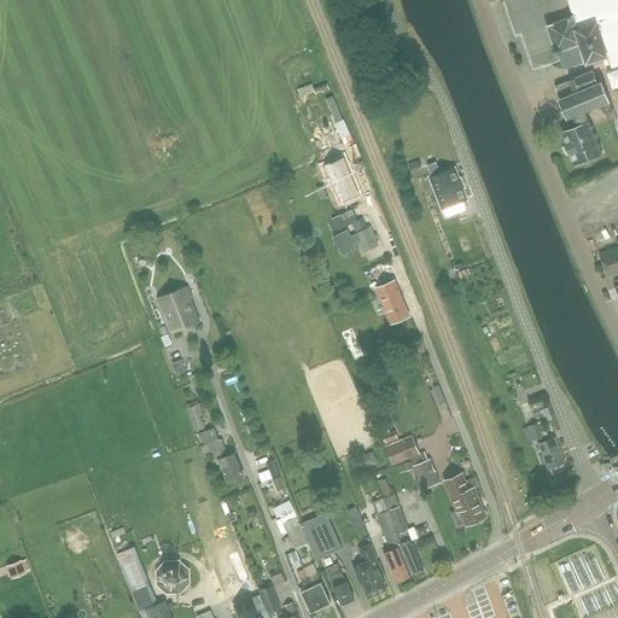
[(617,0),(502,0),(516,36),(520,34),(523,40),(531,44),(535,54),(530,63),(532,69),(561,59),(565,69),(602,56),(606,69),(617,64),(617,0)]
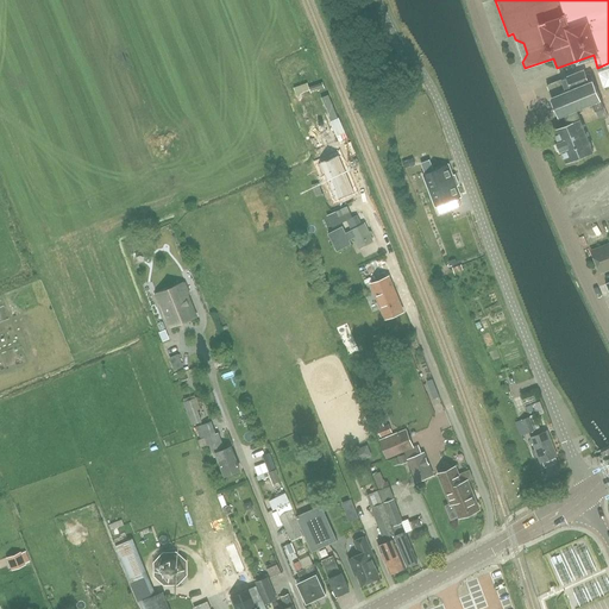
[(608,63),(597,68),(604,88),(608,87),(608,63)]
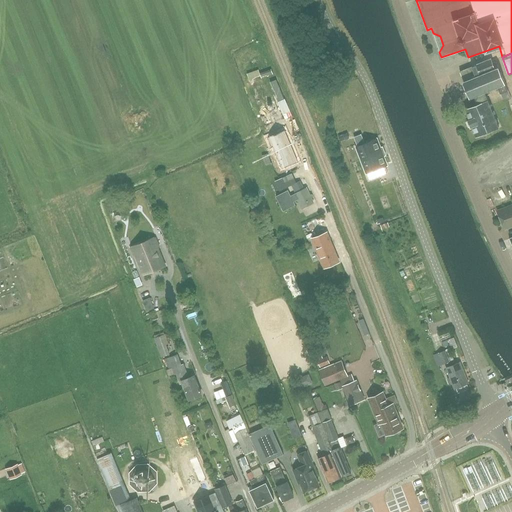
[(477,101),(478,104),(488,100),(484,91),(498,86),(504,102),(511,99),(497,63),(494,62),(492,63),(490,59),(460,71),(470,97),(473,96),(475,102),(477,101)]
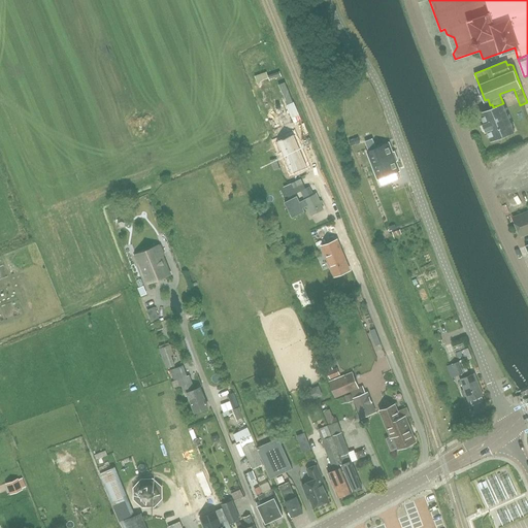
[(269,80),(270,80),(282,76),(279,71),(268,75),(269,80)]
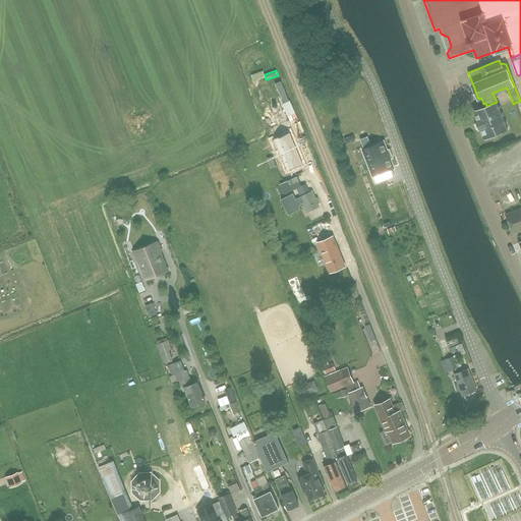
[(477,122),(478,125),(479,127),(480,127),(485,137),(508,128),(502,115),(497,102),(486,106),(474,111),(478,121),(477,122)]
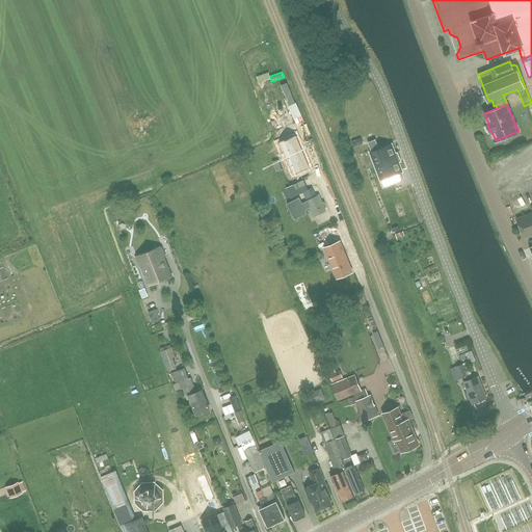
[(295,135),(278,142),(282,150),(283,150),(292,174),(309,166),(295,135)]
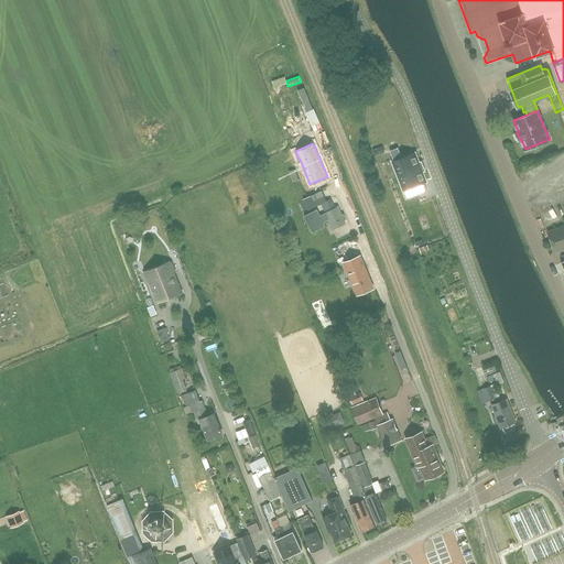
[(415,153),(392,162),(398,176),(421,167),(419,163),(415,153)]
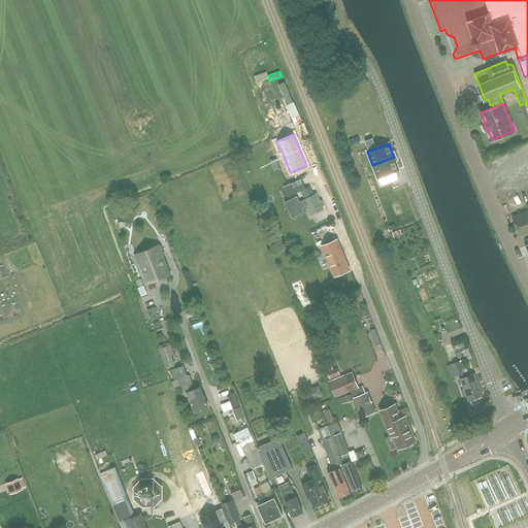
[(394,157),(372,165),(381,186),(390,182),(388,174),(397,171),(399,170),(395,161),(394,157)]
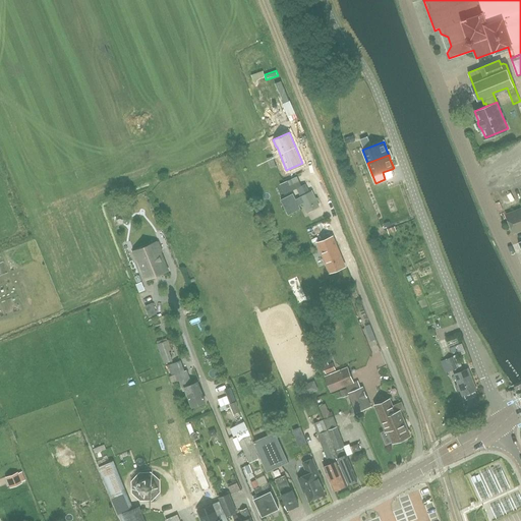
[(270,168),(276,166),(273,156),(267,158),(270,168)]
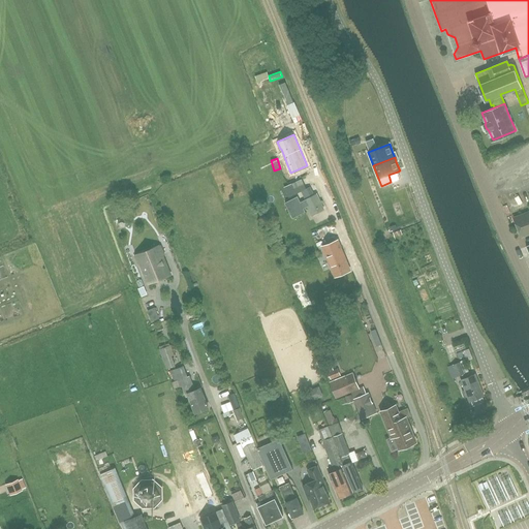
[(294,190),(304,186),(302,180),(291,185),(294,190)]
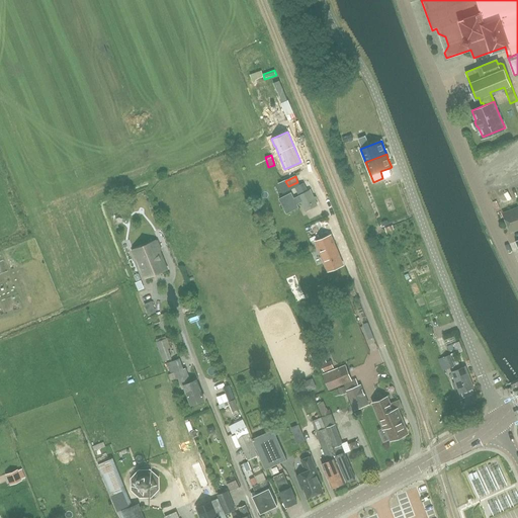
[(307,210),(317,204),(310,191),(307,192),(303,183),(294,187),(299,196),(294,198),(291,192),(279,198),(286,213),(298,207),(297,204),(301,201),(307,210)]
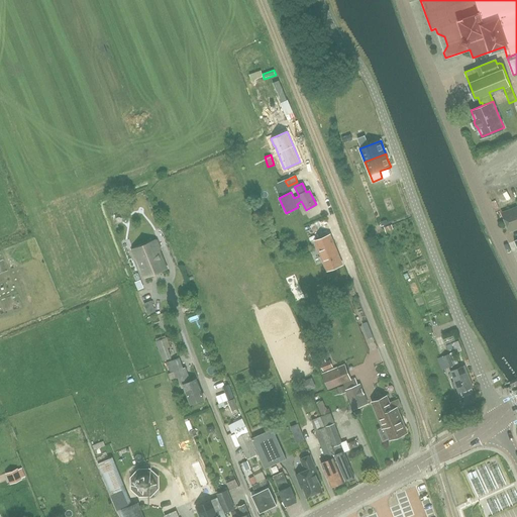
[(502,213),(503,214),(509,229),(509,231),(511,230),(516,227),(516,207),(504,212),(502,213)]
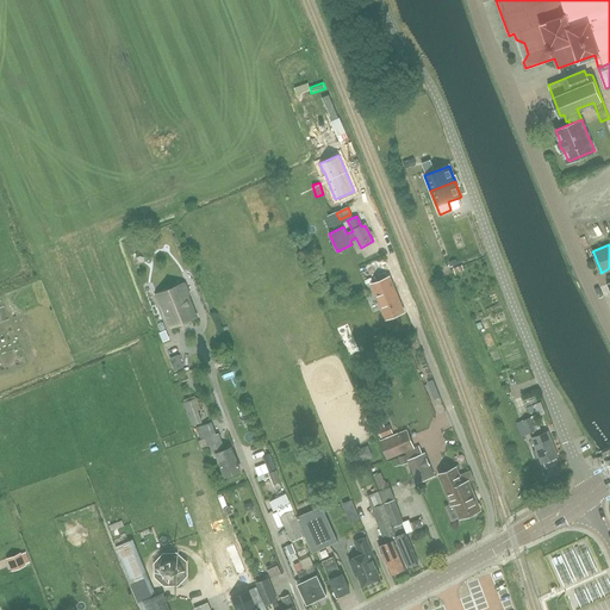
[(459,255),(447,259),(449,266),(461,262),(459,255)]
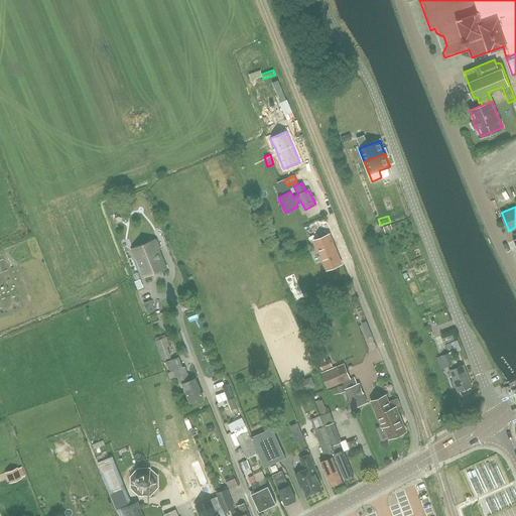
[(329,234),(314,240),(327,269),(341,263),(329,234)]
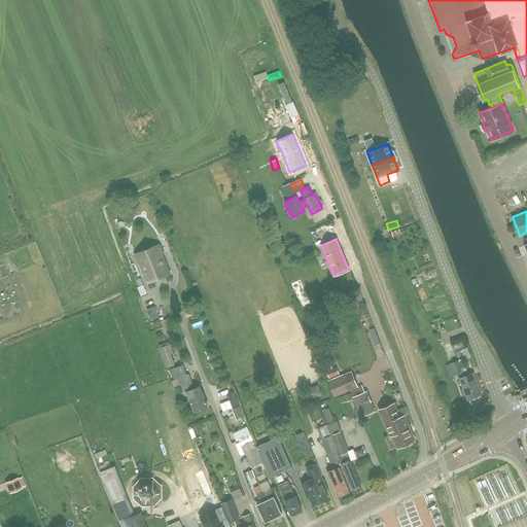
[(161,276),(162,277),(169,274),(163,258),(162,258),(161,254),(163,253),(160,245),(135,255),(138,264),(142,262),(145,269),(143,270),(148,282),(155,279),(155,278),(161,276)]
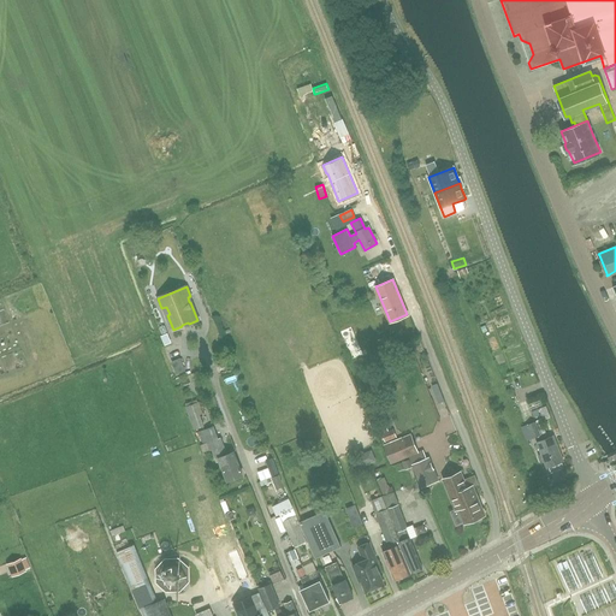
[(165,336),(170,347),(177,343),(172,332),(165,336)]
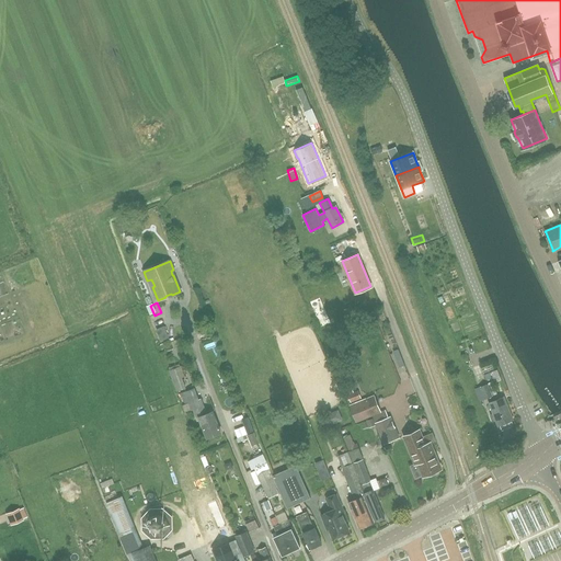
[(178,391),(185,388),(182,378),(184,377),(181,367),(169,371),(178,391)]
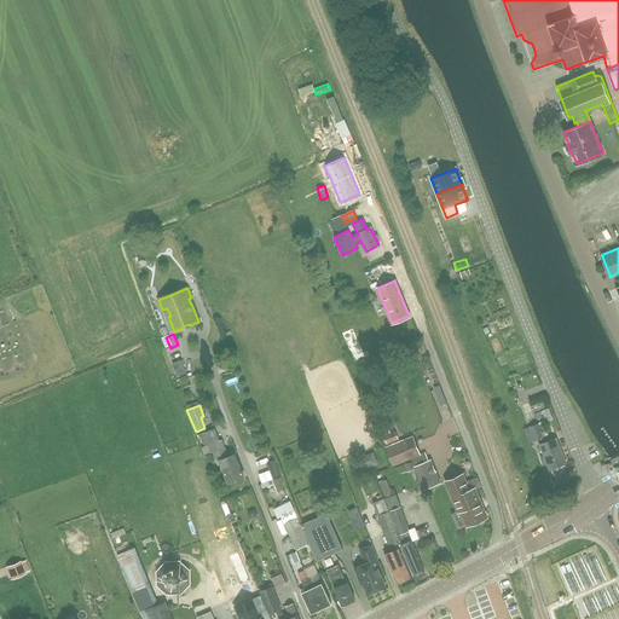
[(536,440),(543,438),(537,424),(531,427),(536,440)]
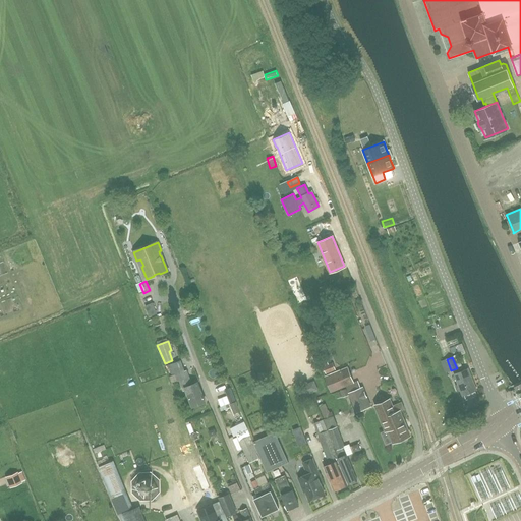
[(324,367),(326,373),(336,369),(332,362),(329,363),(327,359),(321,362),(324,367)]
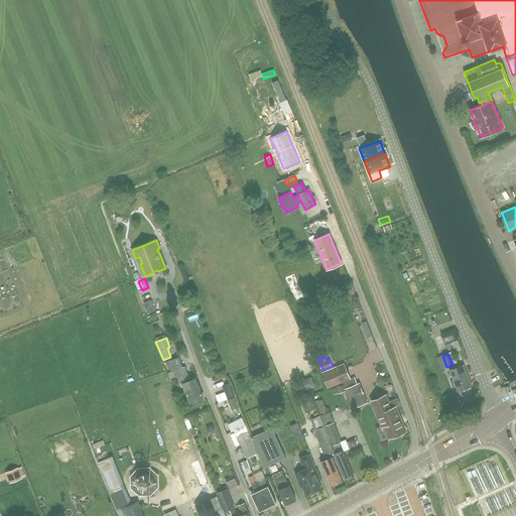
[(459,392),(472,386),(469,379),(464,366),(464,365),(449,371),(450,371),(455,381),(450,382),(454,388),(457,386),(459,392)]
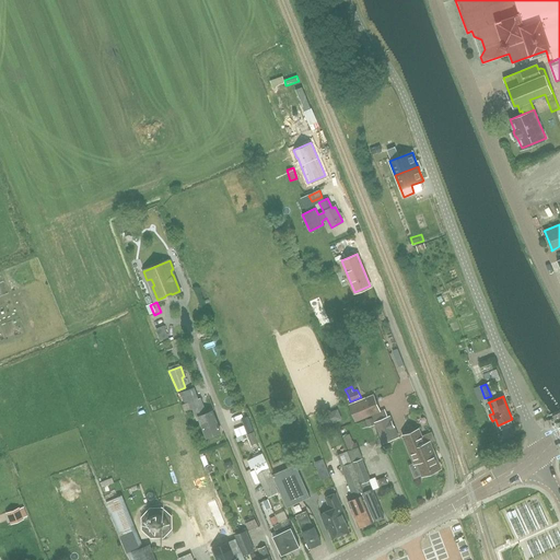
[(208,438),(221,432),(212,410),(207,413),(200,398),(199,399),(185,404),(182,405),(184,411),(190,409),(190,410),(194,409),(197,418),(199,417),(208,438)]
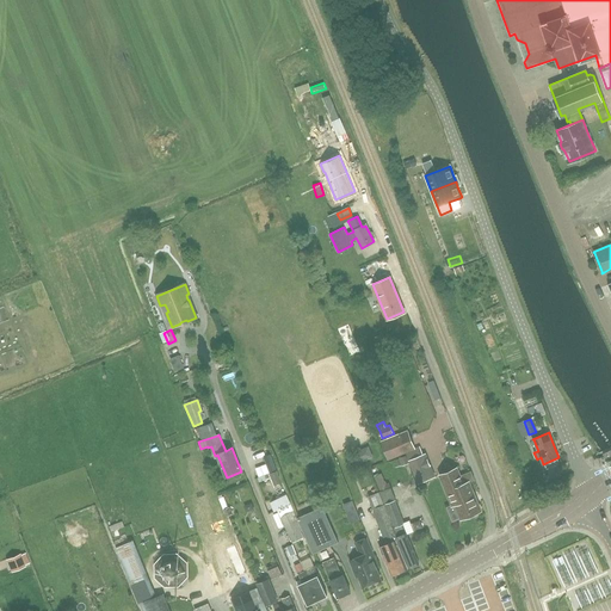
[(388,458),(408,450),(402,434),(382,443),(388,458)]
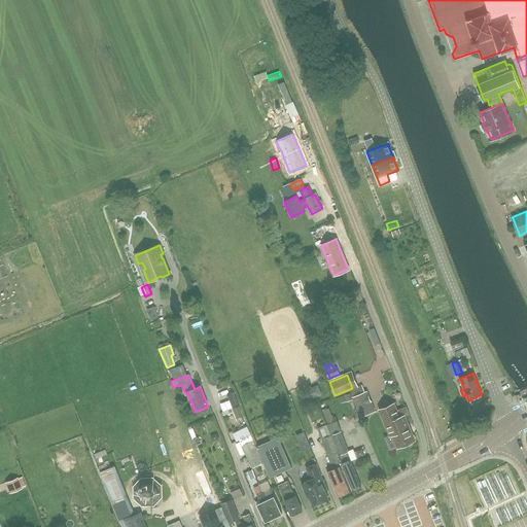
[(360,417),(372,413),(376,411),(372,400),(371,401),(369,396),(370,395),(367,391),(352,397),(360,417)]
